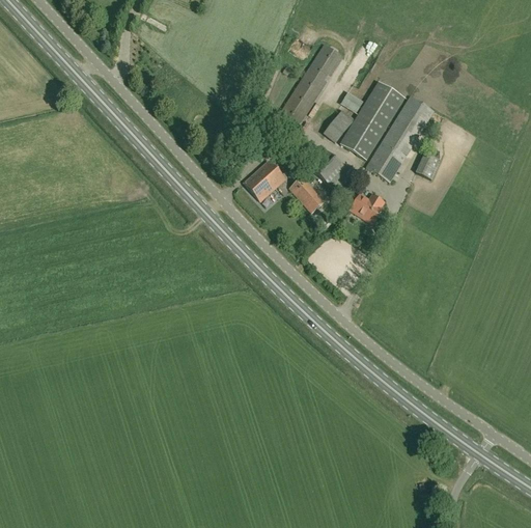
[(305,56),(312,45),(306,40),(299,52),(305,56)]
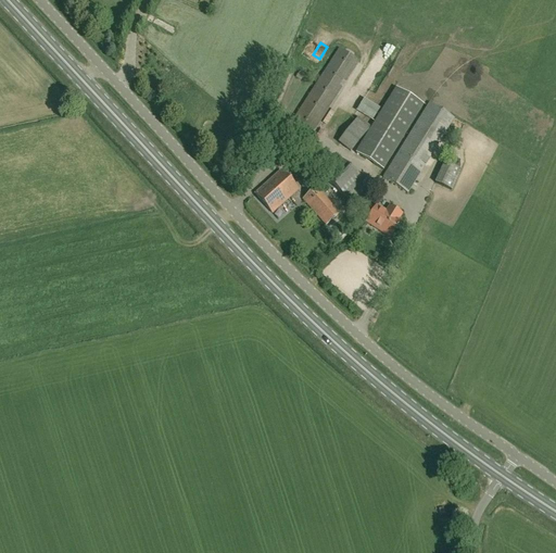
[(311,133),(358,59),(339,46),(291,121),(311,133)]
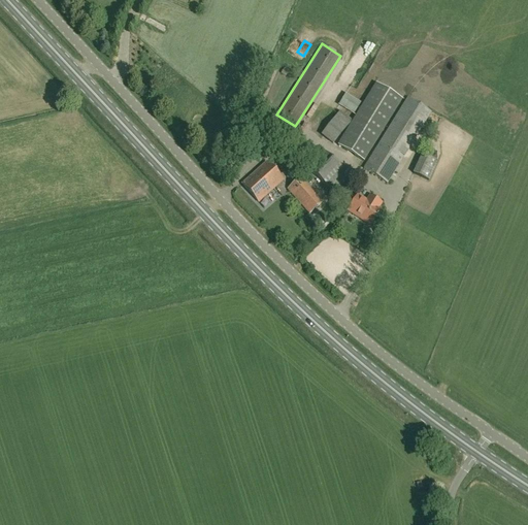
[(353,79),(361,66),(357,63),(349,76),(353,79)]
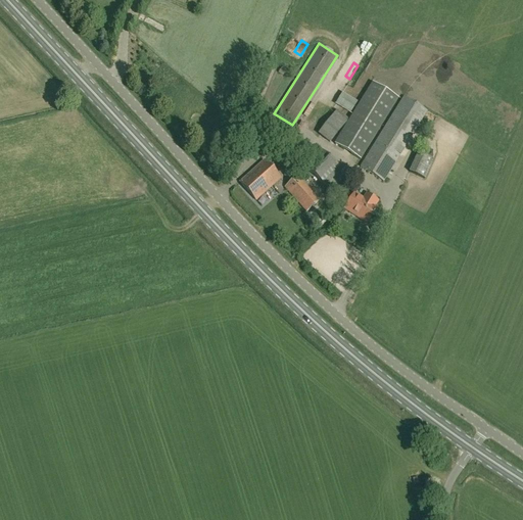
[(398,96),(372,80),(334,142),(361,157),(398,96)]
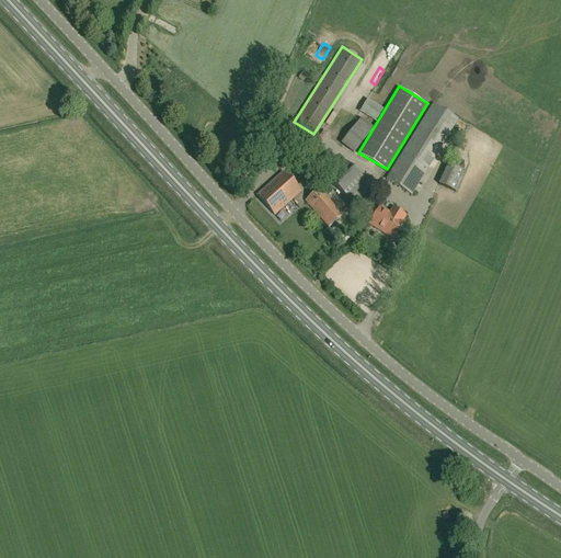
[(367,101),(361,113),(376,121),(382,109),(367,101)]
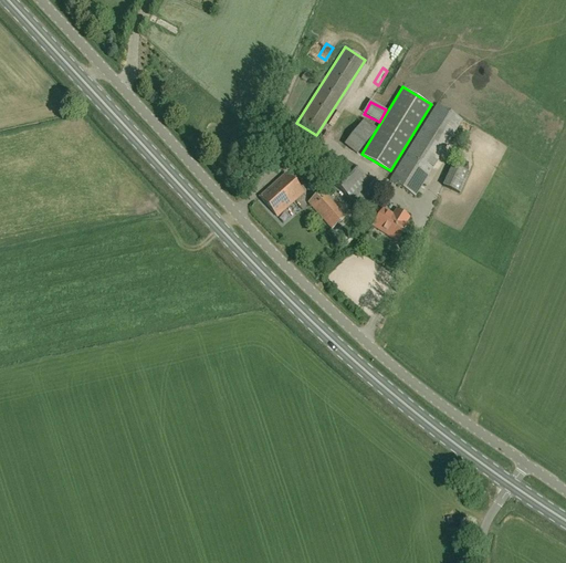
[(415,194),(462,117),(437,102),(390,178),(415,194)]
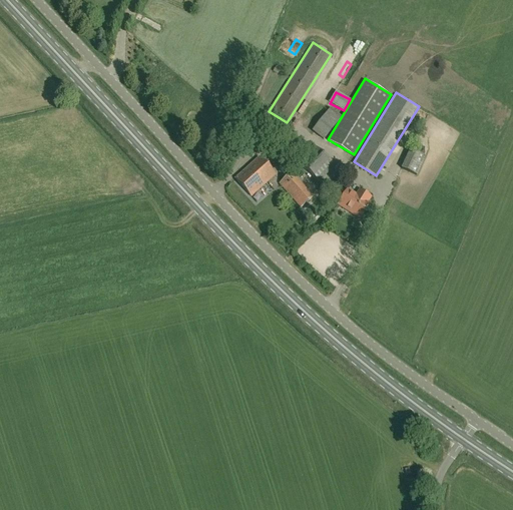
[(313,128),(324,137),(341,115),(331,106),(313,128)]
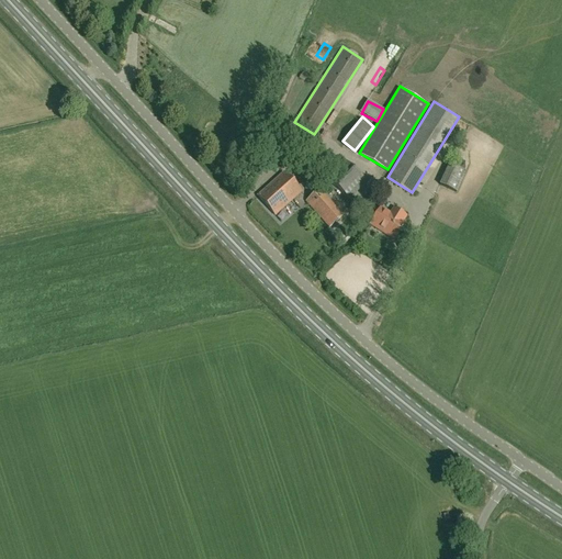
[(349,197),(367,178),(343,157),(326,176),(349,197)]
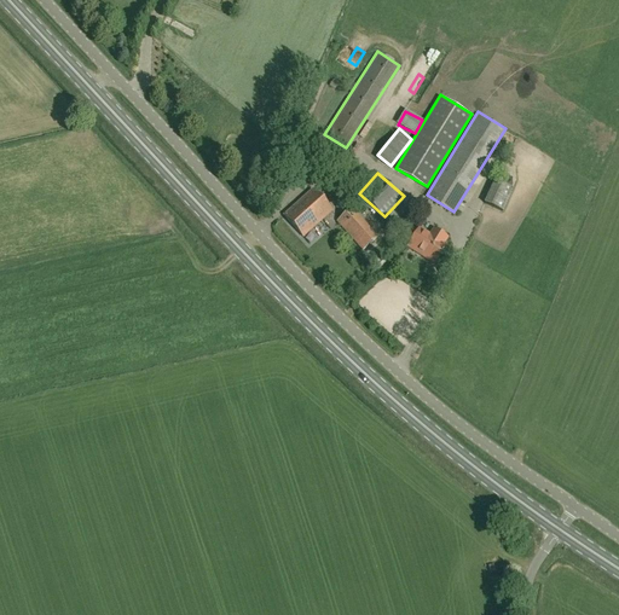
[(499,185),(491,208),(504,213),(514,190),(499,185)]
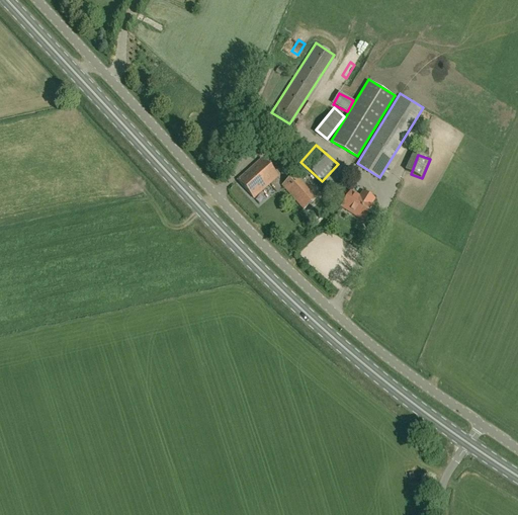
[(253,196),(277,174),(261,157),(237,178),(253,196)]
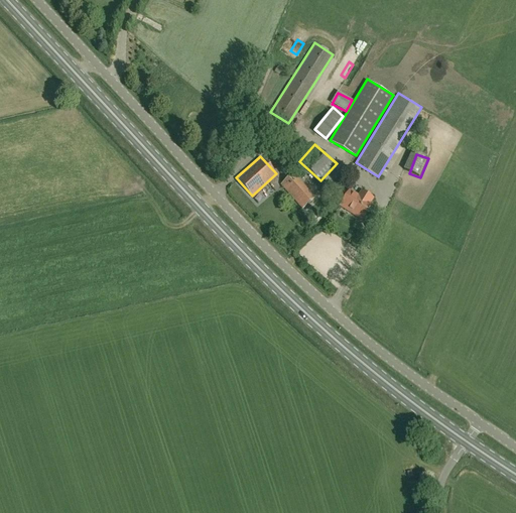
[(302,207),(314,196),(292,171),(281,182),(302,207)]
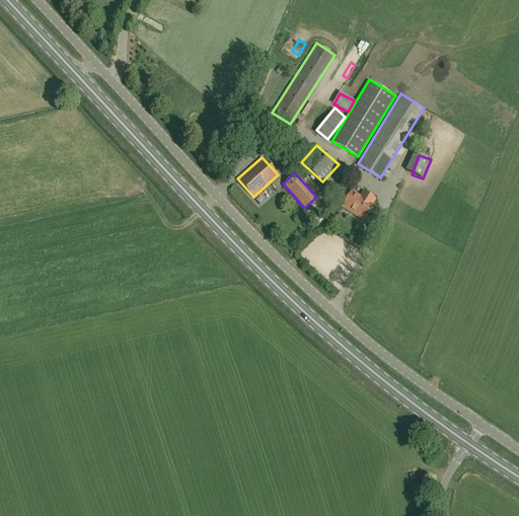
[(371,202),(374,198),(363,191),(361,196),(352,190),(342,205),(364,218),(373,203),(371,202)]
